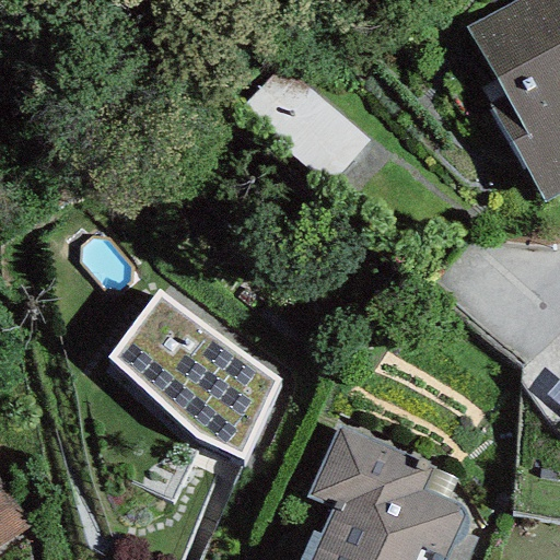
[(543,202),(559,193),(559,0),(513,0),(466,26),(504,95),(488,104),(543,202)]
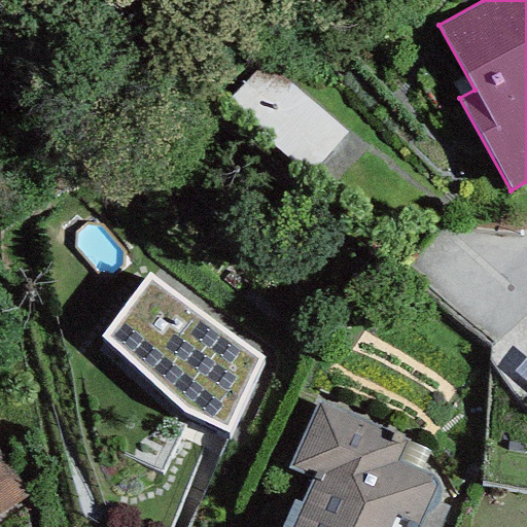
[(227,433),(264,359),(149,273),(101,337),(181,413),(227,433)]
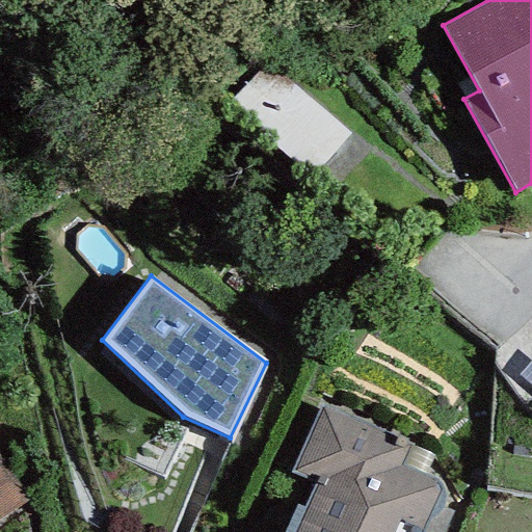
[(531,358),(517,375),(531,388),(531,358)]
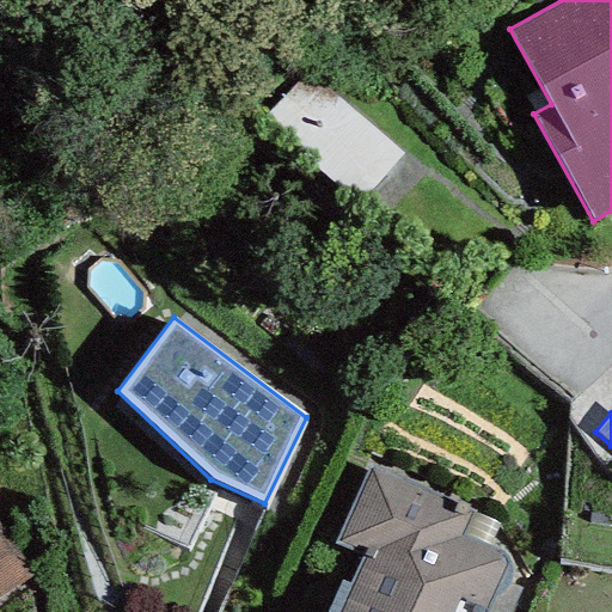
[(473,513),(371,467),(334,543),(361,555),(347,583),(340,581),(325,611),(512,611),(521,589),(507,585),(510,576),(510,565),(506,557),(463,537),(473,513)]
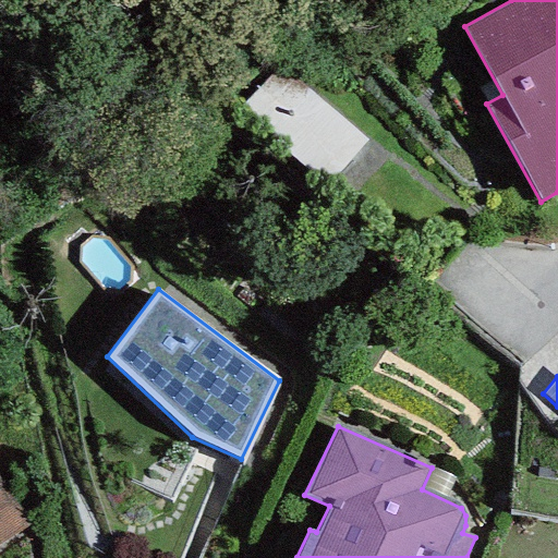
[(0,543),(29,522),(0,481),(0,543)]
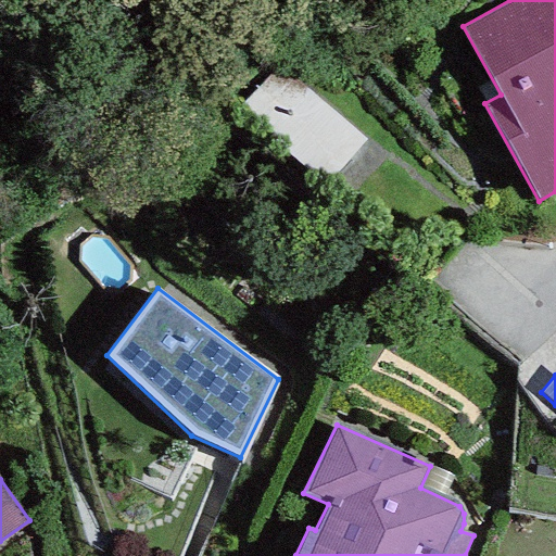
[(29,555),(25,533),(0,551),(0,555),(29,555)]
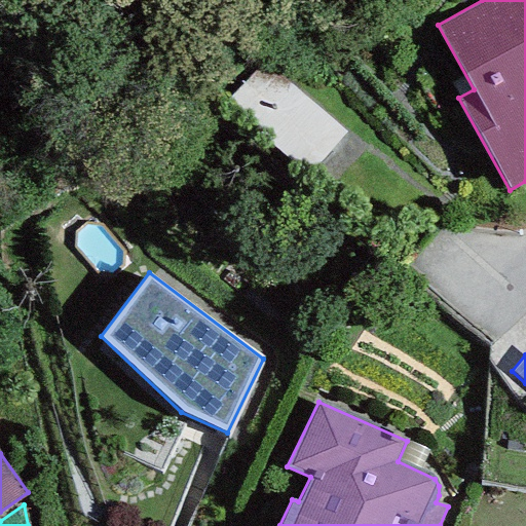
All buildings are outlined.
